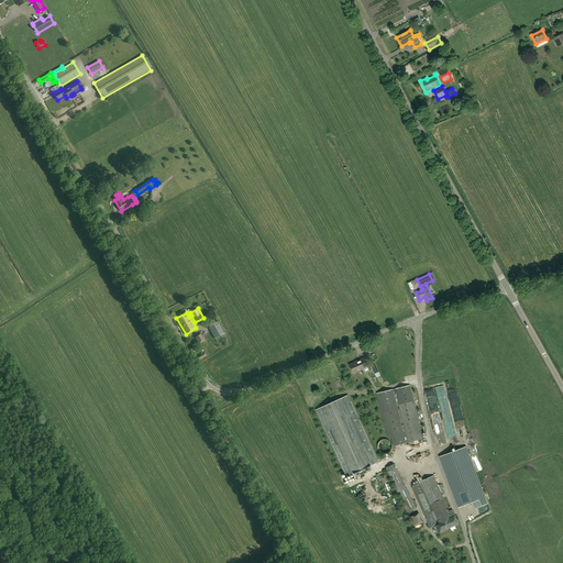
[(209,328),(216,339),(225,333),(219,322),(209,328)]
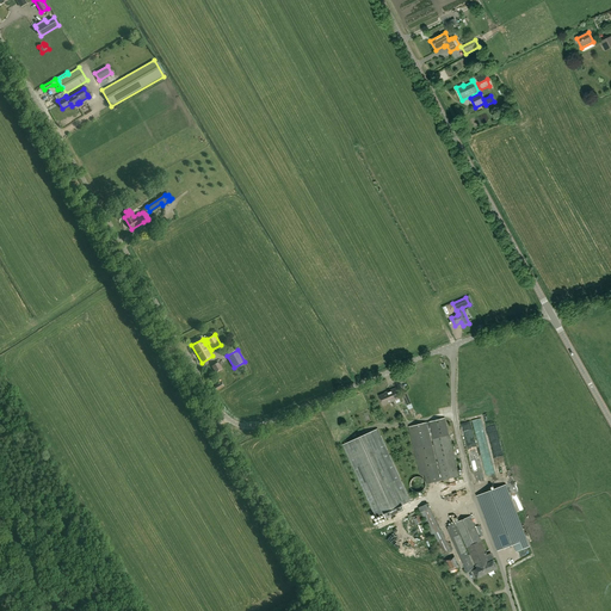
[(214,360),(211,366),(218,370),(222,364),(214,360)]
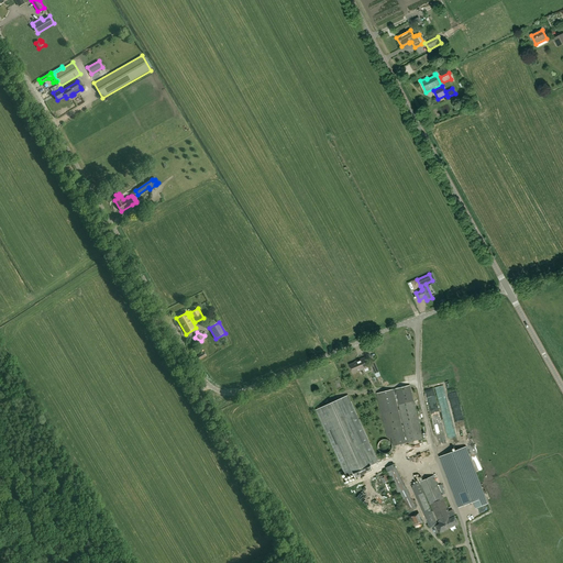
[(205,352),(197,356),(200,361),(207,356),(205,352)]
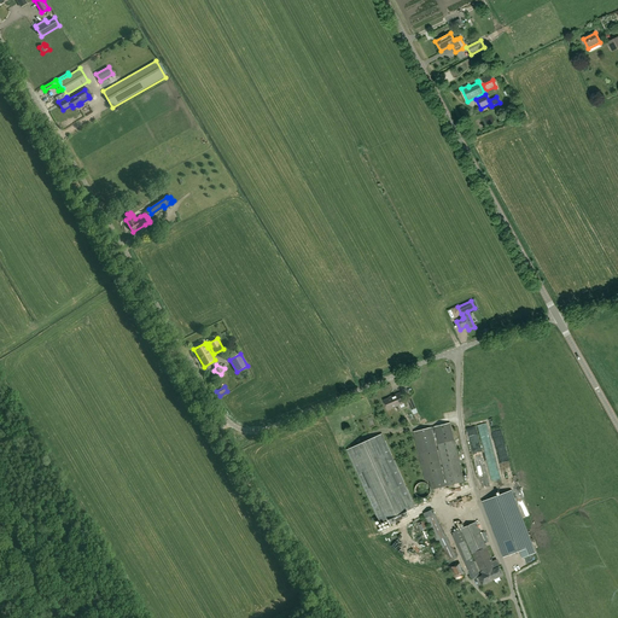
[(388,410),(400,404),(401,408),(406,406),(404,403),(400,392),(392,396),(392,397),(384,401),(388,410)]
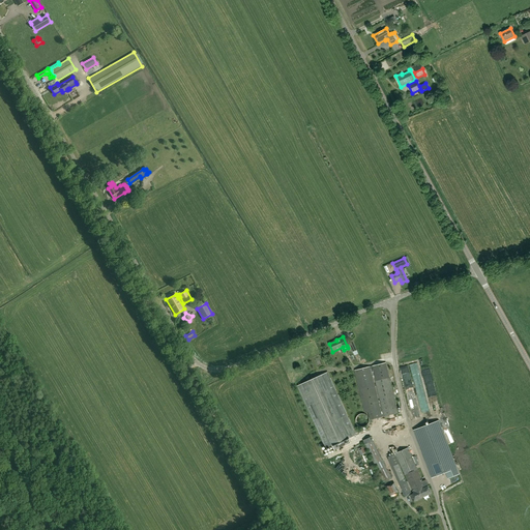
[(358,354),(353,341),(349,342),(354,355),(358,354)]
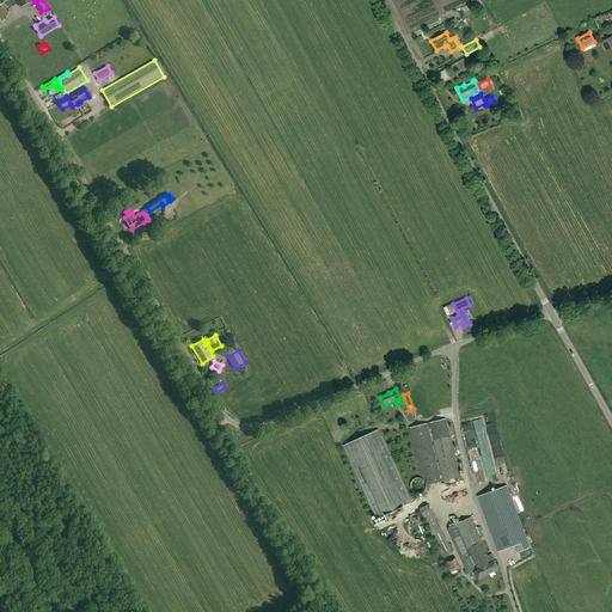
[(428,430),(430,429),(444,481),(460,477),(446,420),(408,427),(420,477),(426,476),(428,485),(441,482),(428,430)]
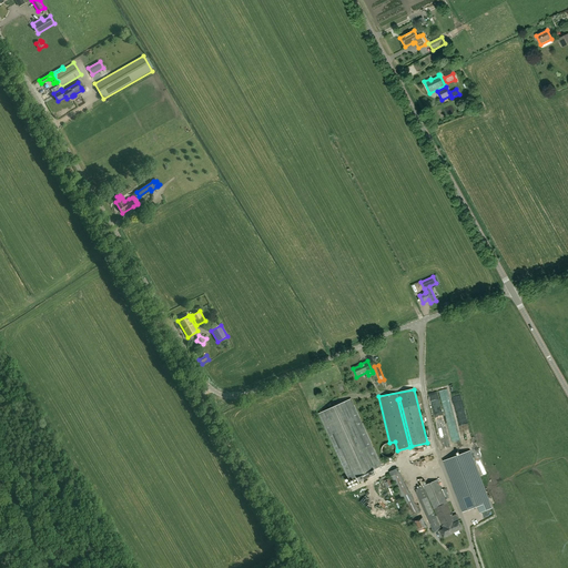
[(457,443),(448,395),(442,396),(450,444),(457,443)]
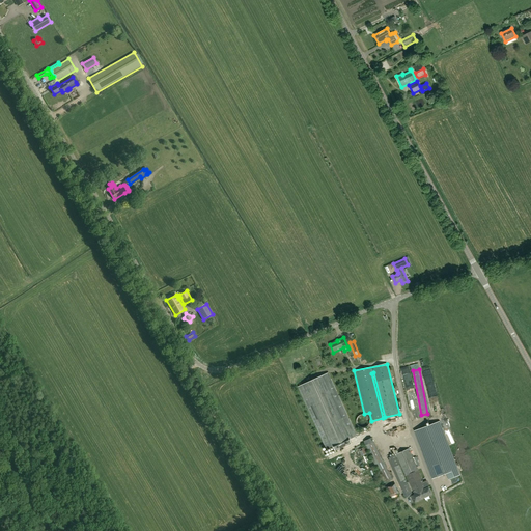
[(424,372),(434,416),(440,415),(434,387),(429,371),(424,372)]
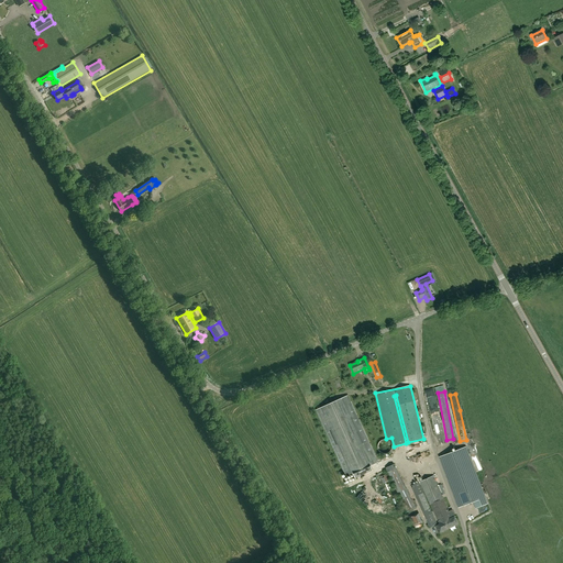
[(426,396),(438,445),(446,444),(433,395),(426,396)]
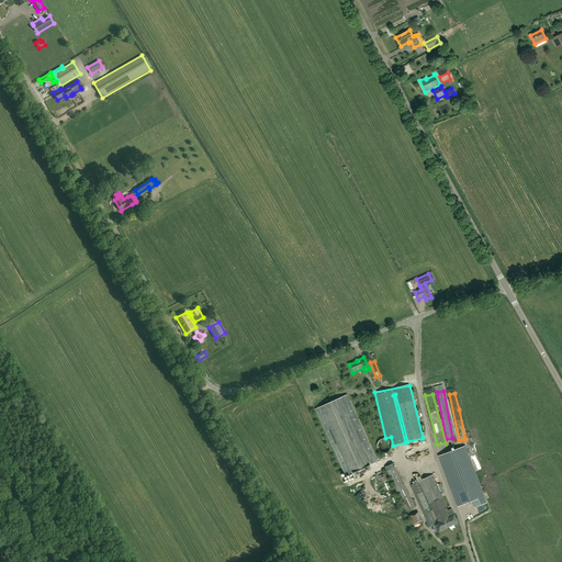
[(350,401),(347,395),(315,409),(318,415),(317,416),(323,428),(324,428),(326,434),(334,452),(335,452),(337,458),(343,471),(344,470),(346,476),(353,473),(355,476),(372,469),(370,465),(378,462),(374,456),(375,456),(370,442),(369,444),(367,438),(368,437),(359,418),(358,419),(356,414),(357,413),(350,401)]
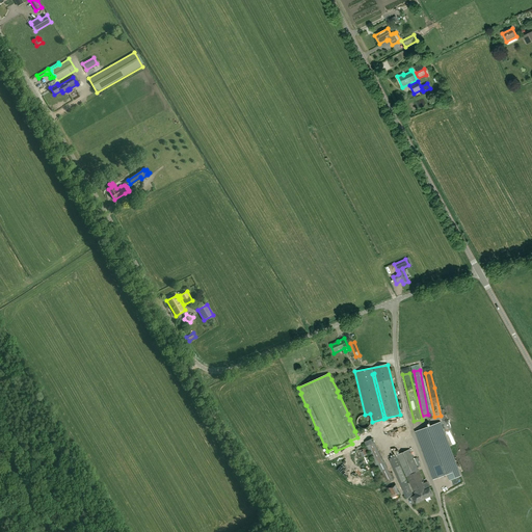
[(357,421),(356,422),(357,422),(357,423),(357,424),(357,425),(358,426),(358,427),(360,427),(361,428),(362,428),(363,428),(364,428),(365,428),(366,428),(367,428),(368,427),(369,427),(369,426),(370,425),(370,424),(370,423),(371,423),(371,422),(371,421),(370,420),(370,419),(369,418),(369,417),(368,417),(367,416),(366,416),(365,415),(364,415),(363,415),(362,416),(361,416),(360,417),(358,418),(357,419),(357,420),(357,421)]
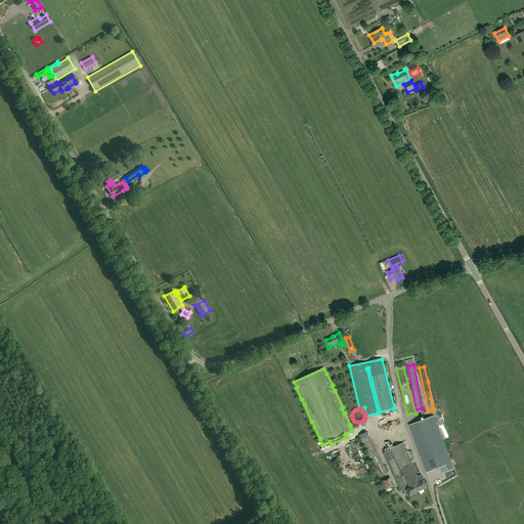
[(415,424),(432,470),(441,467),(443,473),(453,469),(434,417),(415,424)]
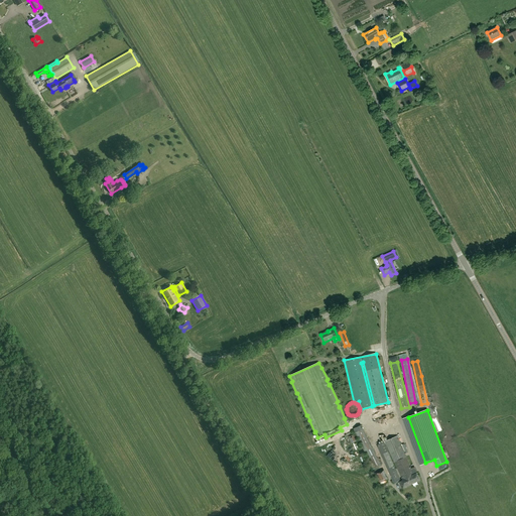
[(354,429),(356,433),(373,470),(381,466),(363,429),(361,425),(354,429)]
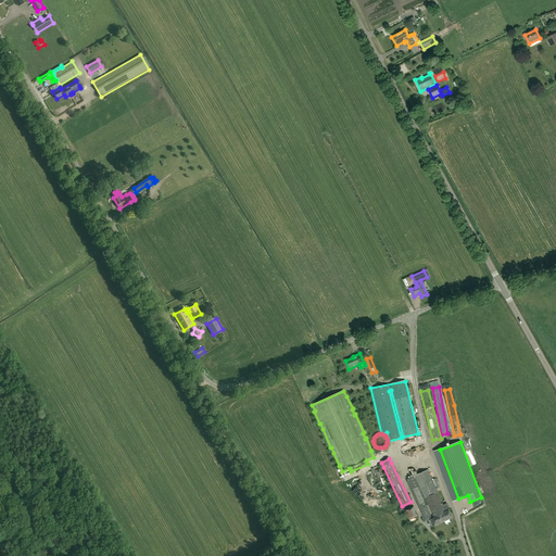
[(373,477),(380,476),(378,467),(370,468),(373,477)]
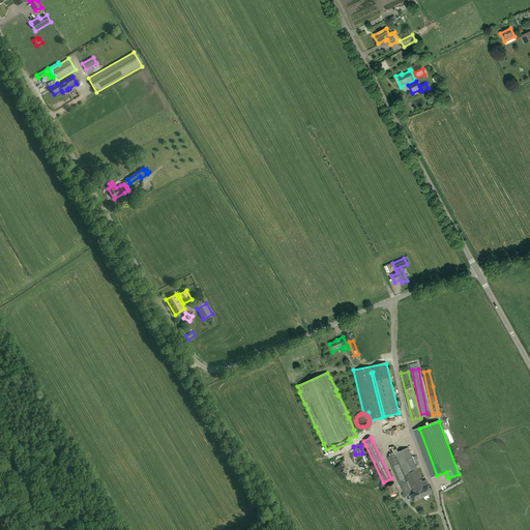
[(395,453),(405,475),(417,469),(408,447),(395,453)]
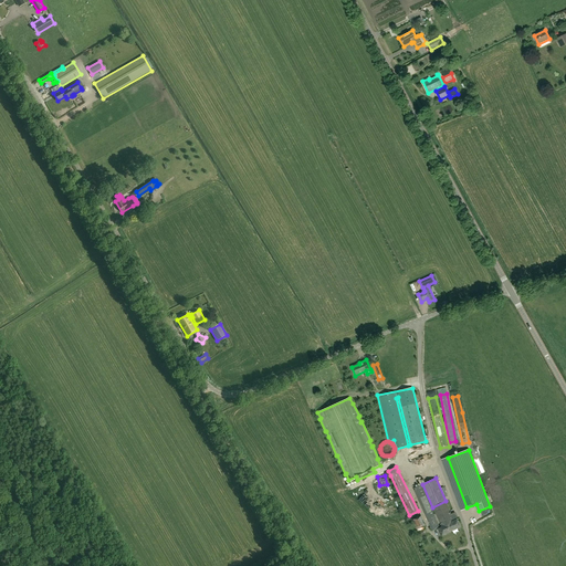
[(440,526),(420,485),(412,490),(431,531),(440,526)]
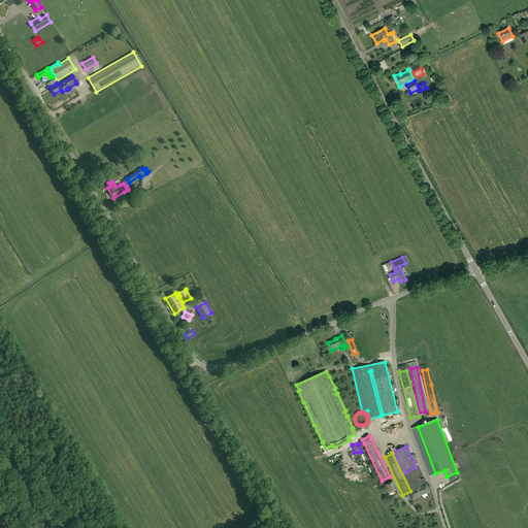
[(421,480),(416,468),(404,473),(413,492),(408,494),(410,499),(429,491),(426,485),(427,485),(424,477),(421,480)]
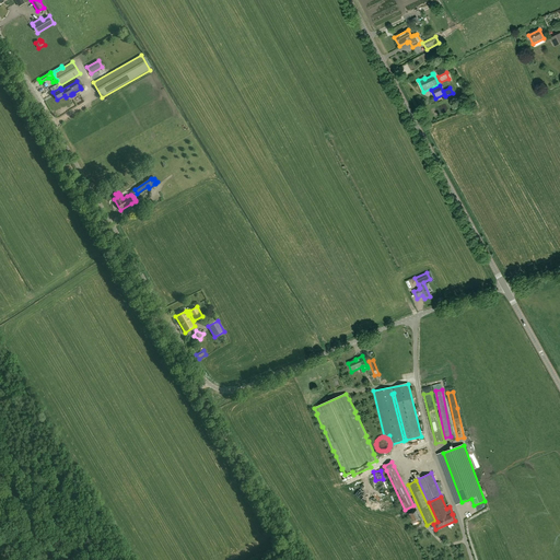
[(421,520),(417,510),(407,514),(411,524),(421,520)]
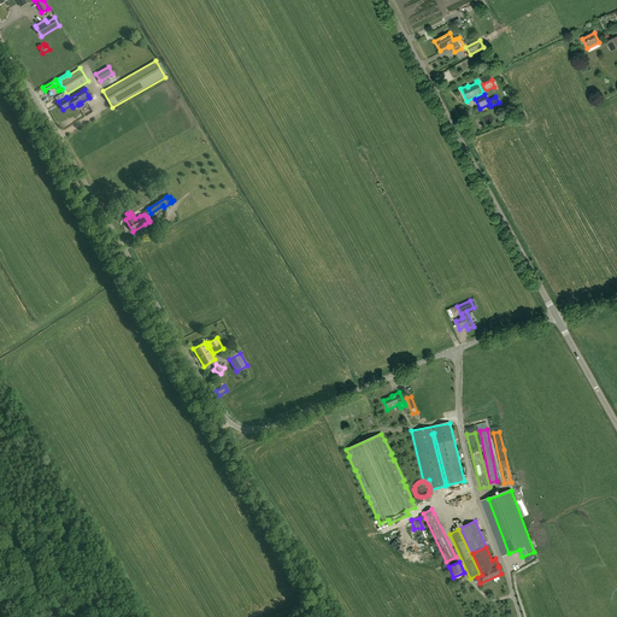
[(460,575),(454,577),(458,586),(464,582),(460,575)]
